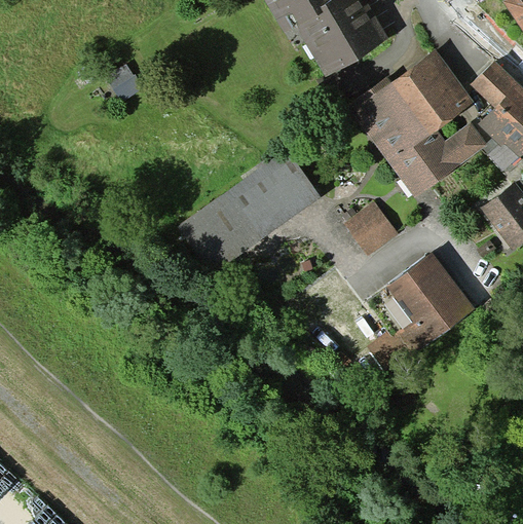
[(359,0),(266,0),(299,51),(307,46),(326,76),(388,37),(359,0)]
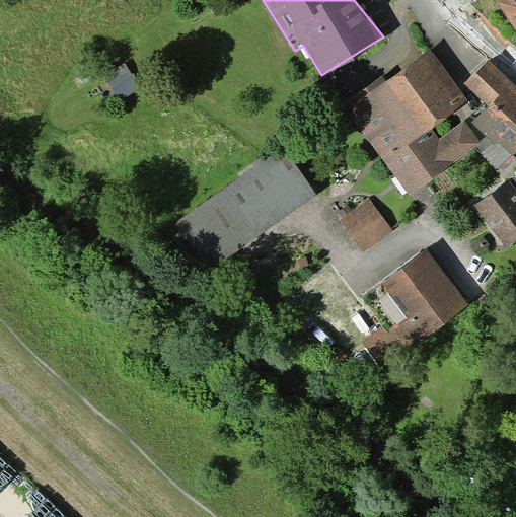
[(515,0),(500,0),(498,1),(515,29),(515,0)]
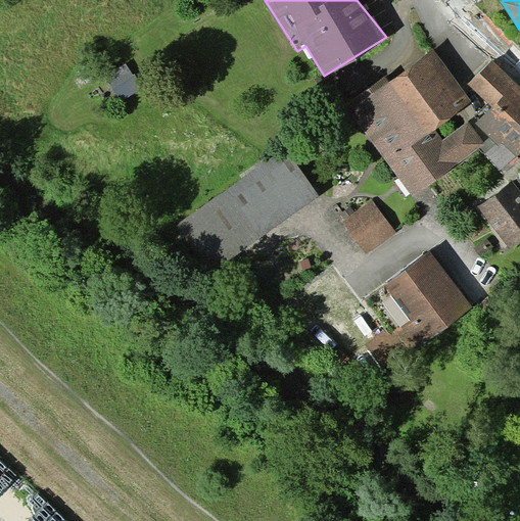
[(434,50),(348,107),(409,198),(482,149),(468,127),(444,142),(435,128),(471,104),(434,50)]
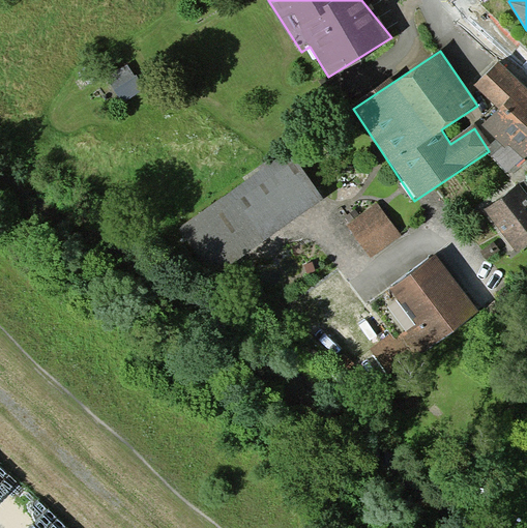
[(526,87),(501,63),(477,88),(499,109),(485,124),(503,142),(492,153),(511,172),(526,155),(526,87)]
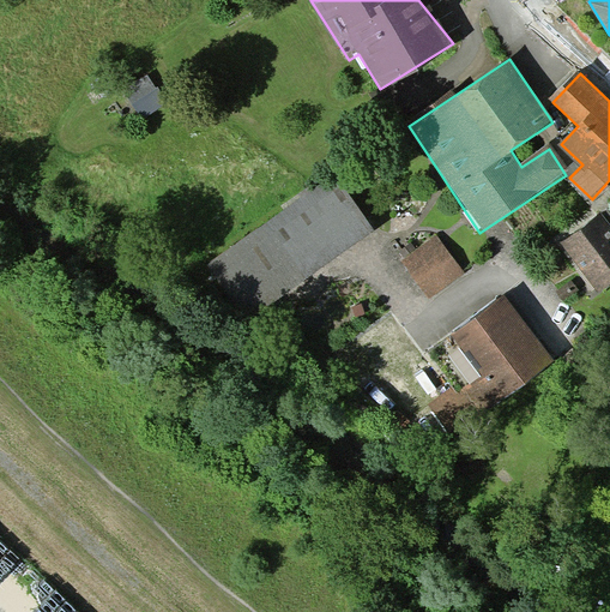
[(153,75),(125,93),(144,124),(174,106),(153,75)]
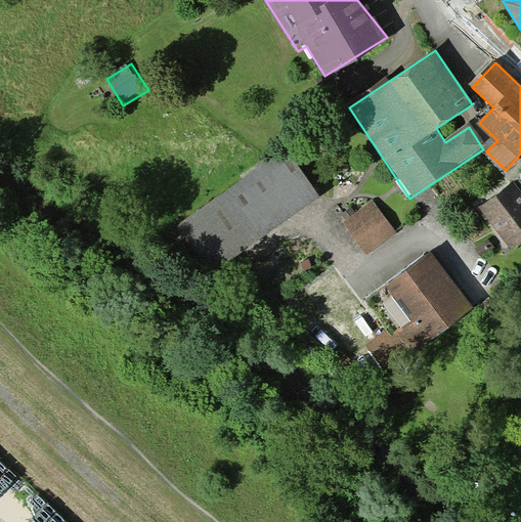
[(278,157),(179,229),(212,272),(315,198),(298,174),(294,177),(278,157)]
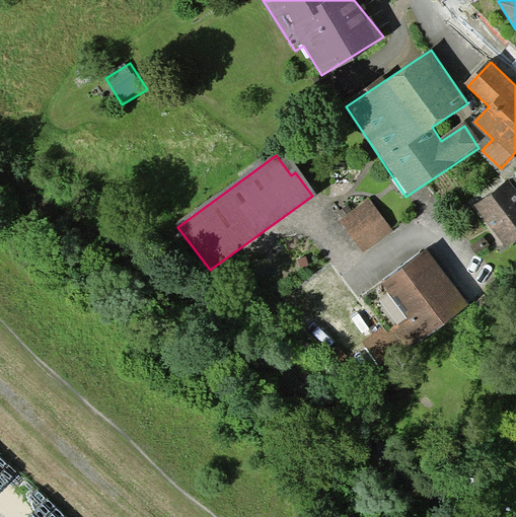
[(515,191),(507,181),(476,206),(511,247),(515,244),(515,191)]
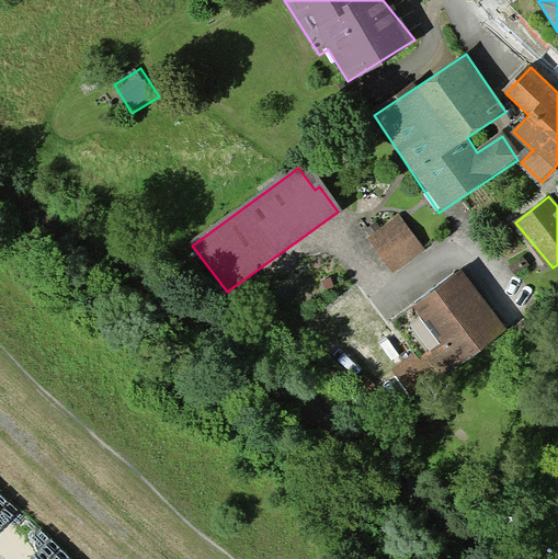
[(398,220),(373,240),(386,257),(411,237),(398,220)]
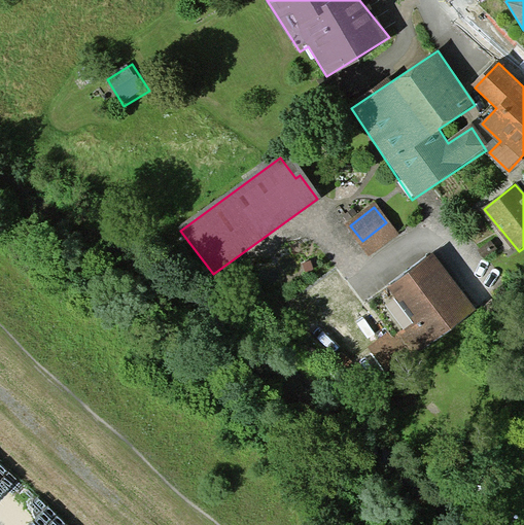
[(360,244),(374,259),(397,239),(386,225),(360,244)]
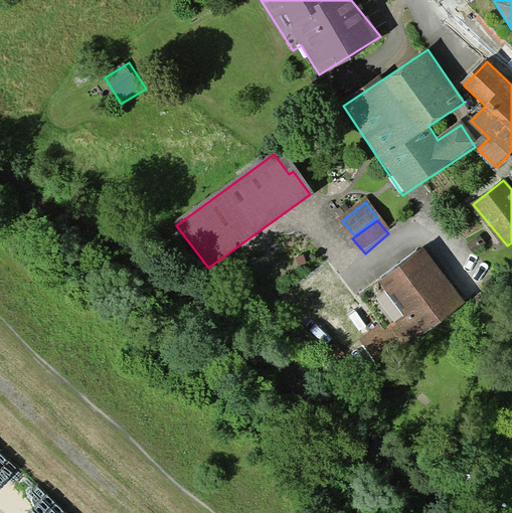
[(462,299),(424,248),(369,291),(406,340),(462,299)]
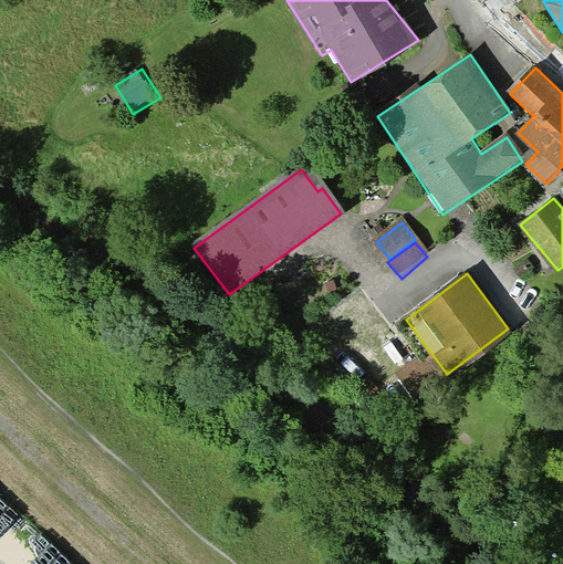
All buildings are outlined.
